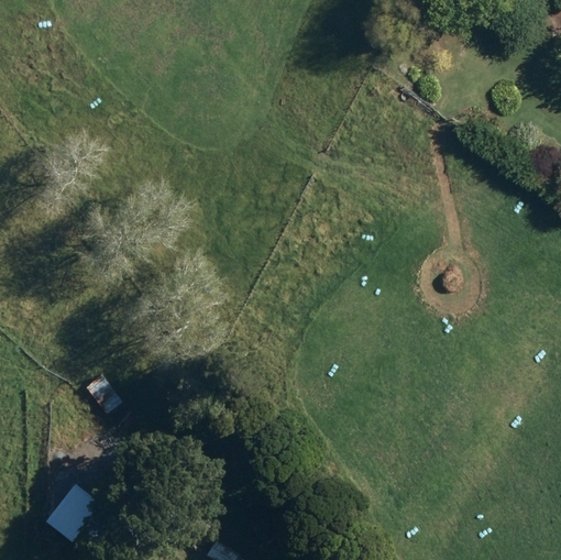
[(99,375),(84,388),(106,414),(121,401),(99,375)]
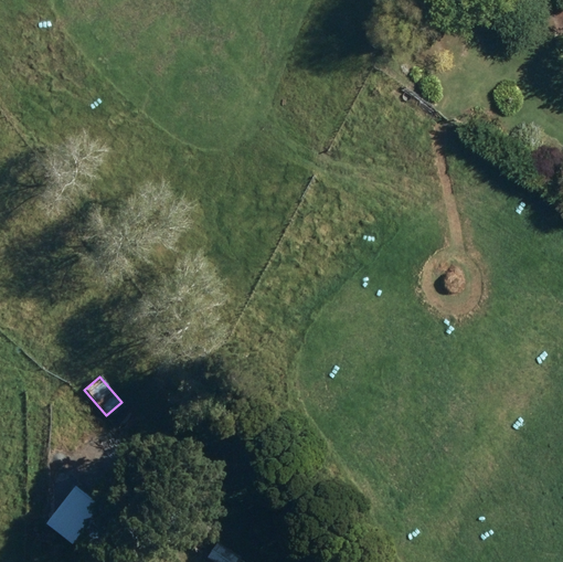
[(75,402),(83,407),(87,402),(81,396),(75,402)]
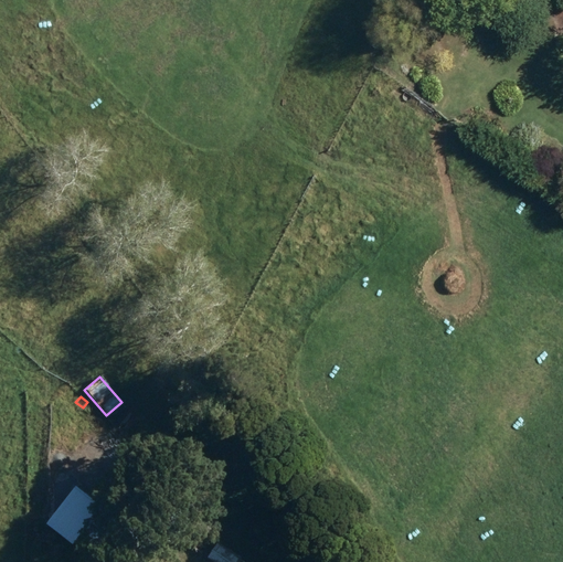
[(76,485),(46,523),(73,544),(78,538),(95,550),(119,519),(76,485)]
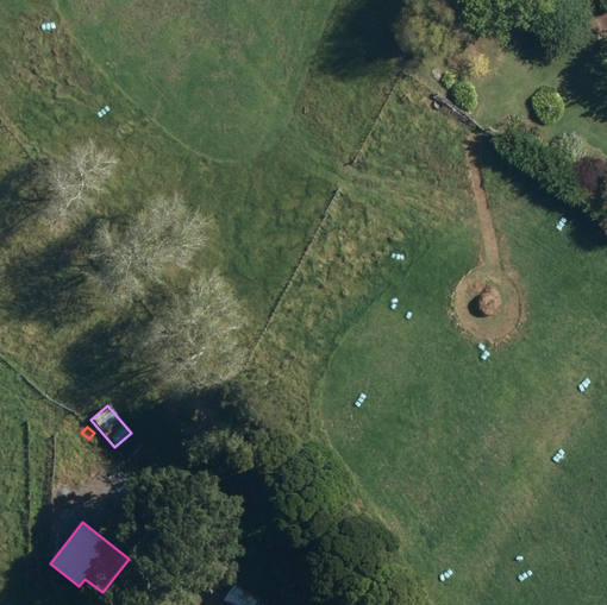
[(221,599),(229,604),(258,604),(260,603),(232,585),(221,599)]
